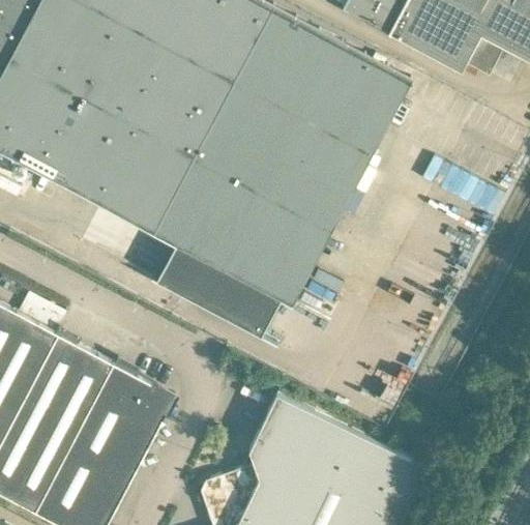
[(291,307),(346,200),(407,82),(256,0),(0,0),(0,150),(189,252),(170,288),(152,279),(151,280),(276,346),(277,345),(262,337),(282,299),(291,304),(290,307),(291,307)]
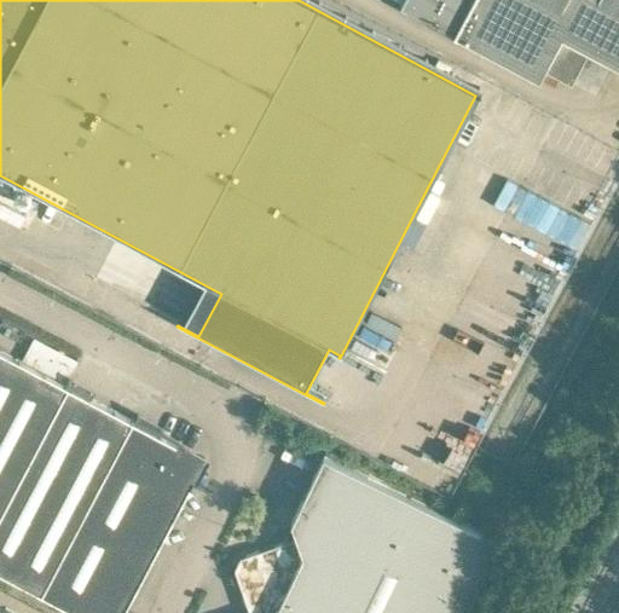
[(618,74),(618,0),(421,0),(412,17),(550,91),(555,81),(583,96),(600,64),(618,74)]
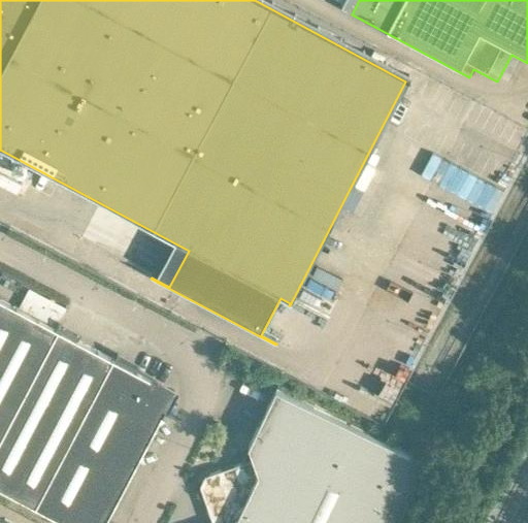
[(527,130),(489,116),(481,137),(522,153),(527,137),(527,130)]
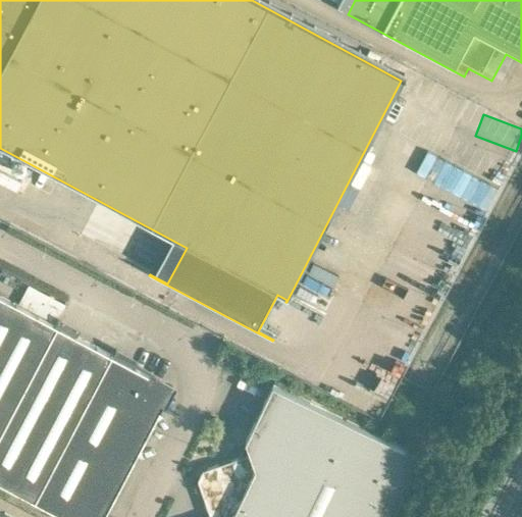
[(172,391),(55,328),(0,299),(0,486),(56,516),(105,516),(160,414),(172,391)]
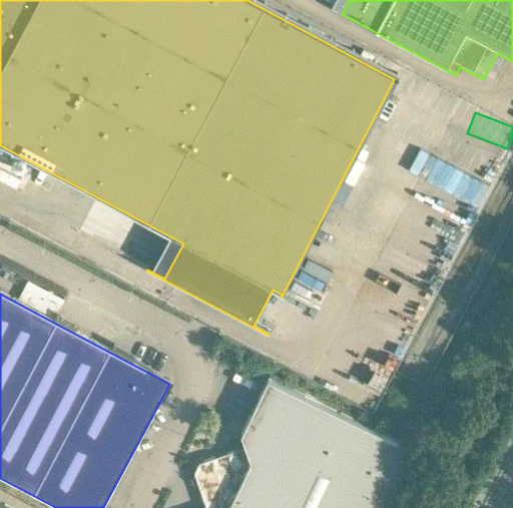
[(386,507),(413,452),(268,383),(240,438),(245,450),(198,467),(194,476),(204,507),(386,507)]
